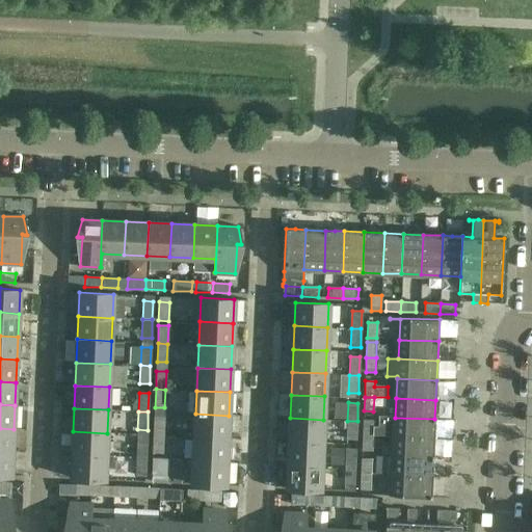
[(195,414),(194,436),(228,439),(229,416),(195,414)]
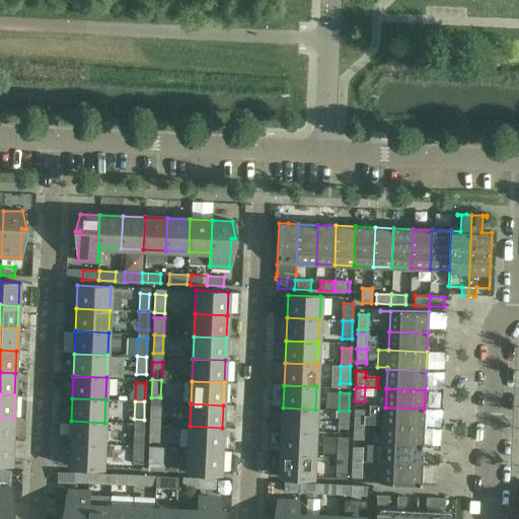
[(150,425),(159,425),(160,406),(150,406),(150,425)]
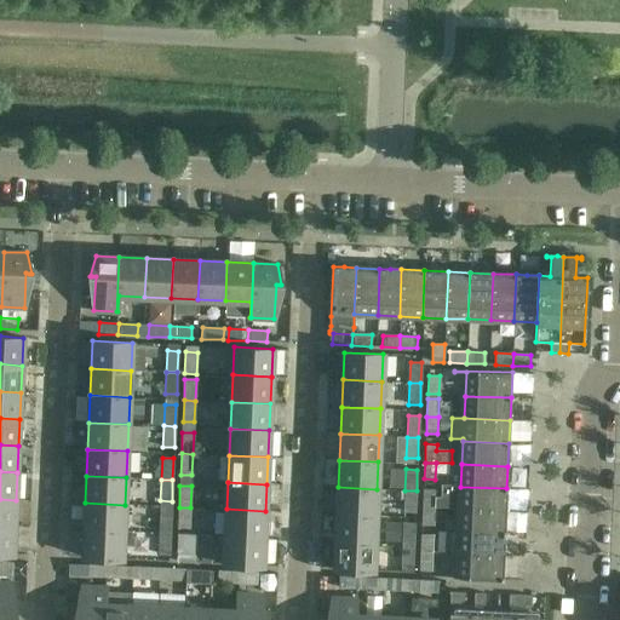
[(435,497),(434,507),(460,510),(506,511),(506,488),(460,487),(442,486),(441,497),(435,497)]
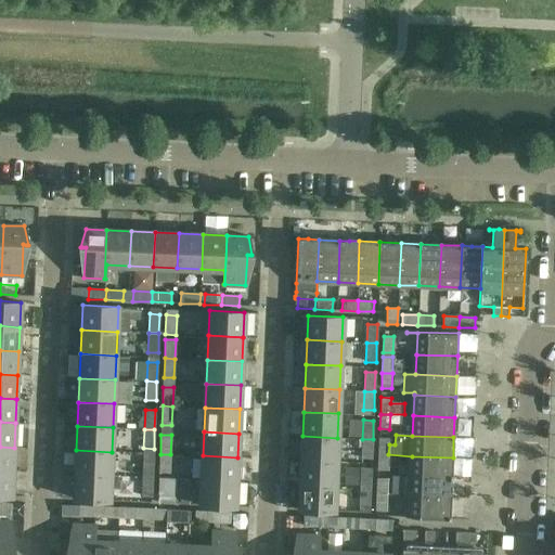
[(302,436),(301,460),(336,462),(337,438),(302,436)]
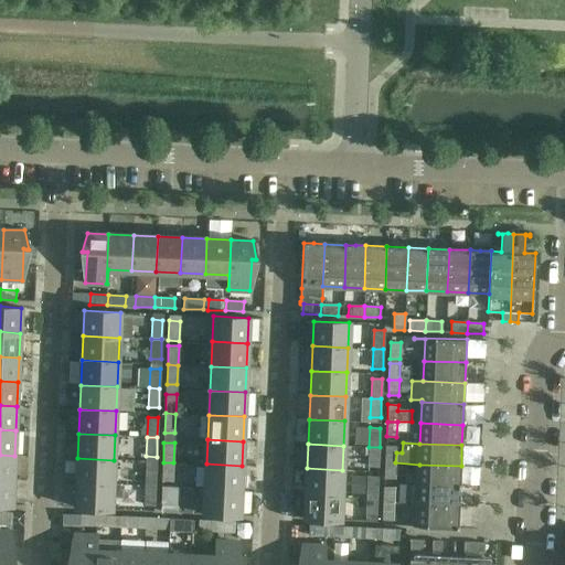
[(396,446),(386,446),(385,462),(395,462),(396,446)]
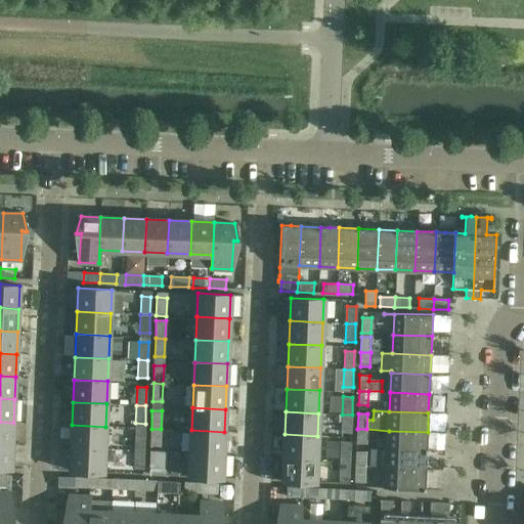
[(352,415),(342,415),(341,432),(351,433),(352,415)]
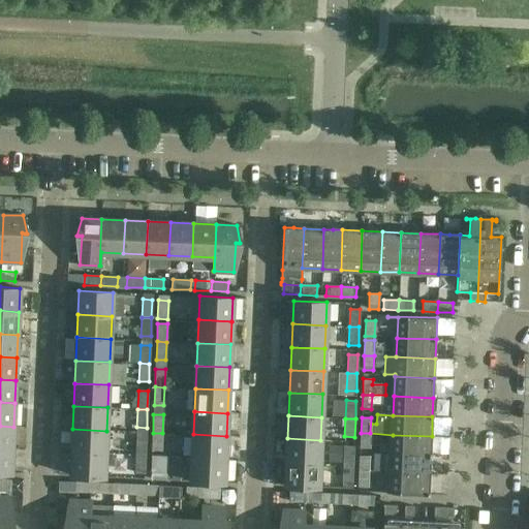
[(0,426),(0,448),(12,449),(13,427),(0,426)]
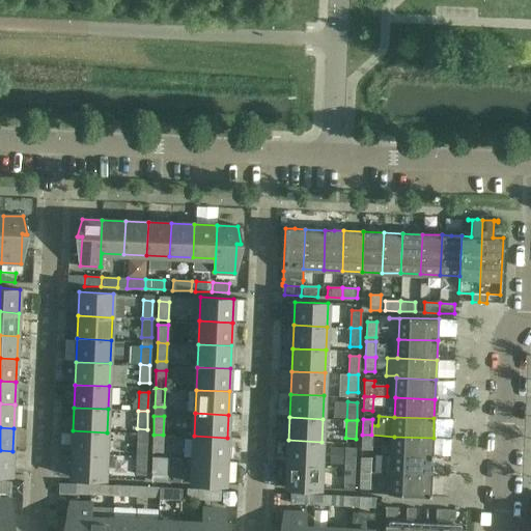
[(73,430),(72,453),(106,455),(107,432),(73,430)]
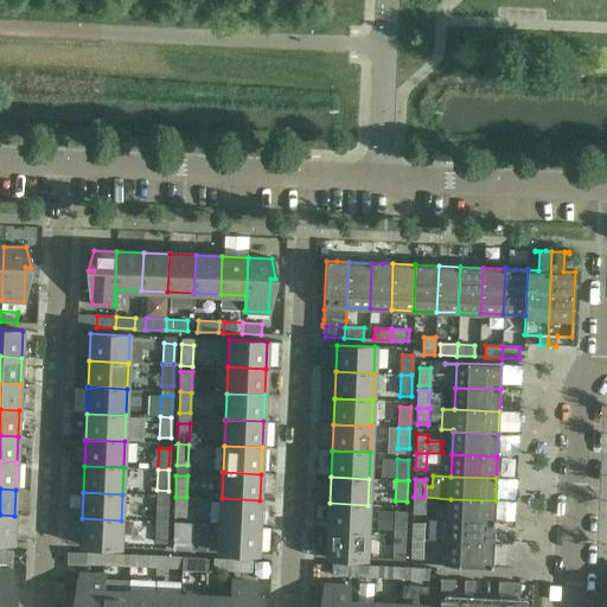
[(186,497),(176,497),(174,517),(185,518),(186,497)]
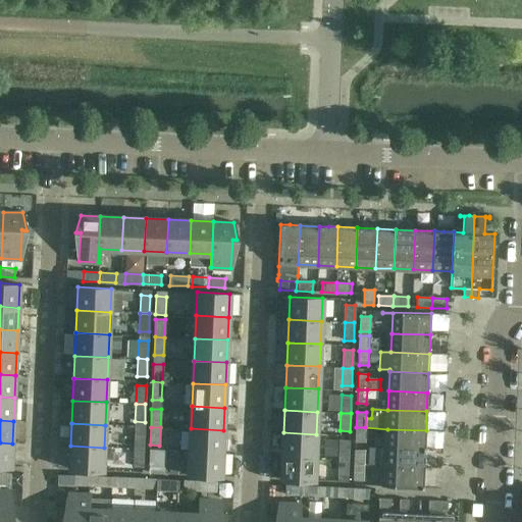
[(355,441),(365,441),(365,427),(356,427),(355,441)]
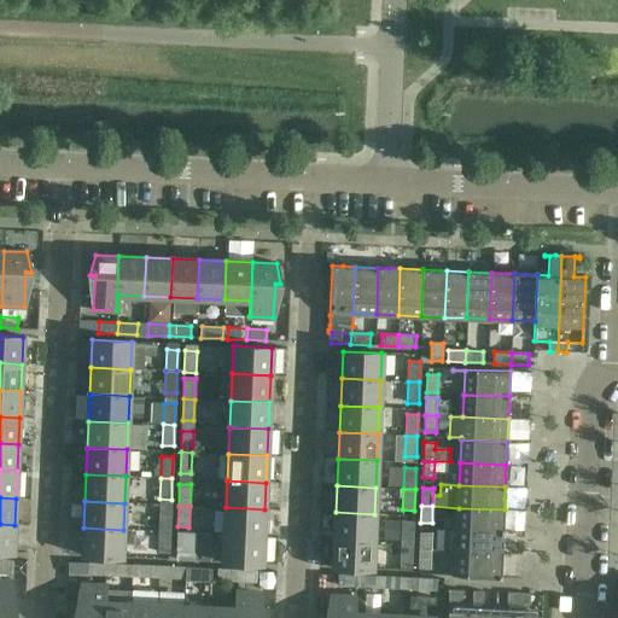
[(226,507),(225,534),(263,536),(264,509),(226,507)]
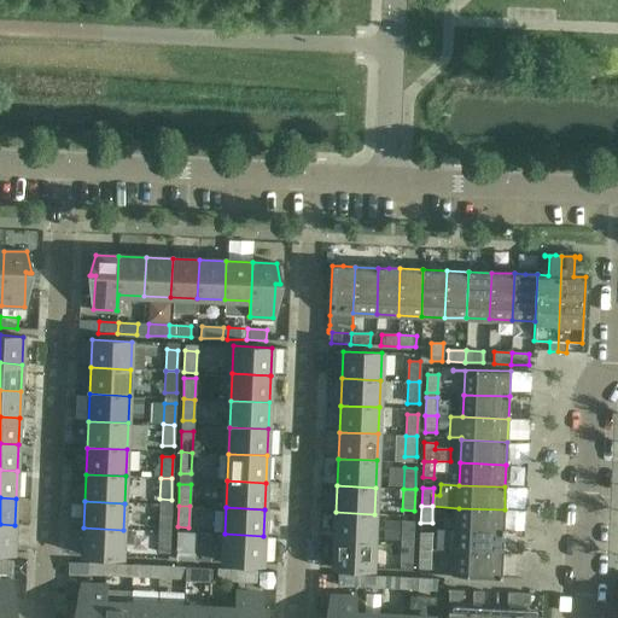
[(459,508),(458,530),(503,532),(505,509),(459,508)]
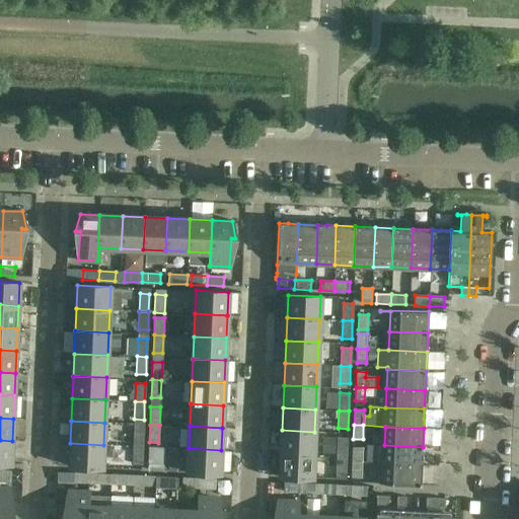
[(133,446),(143,447),(143,429),(134,429),(133,446)]
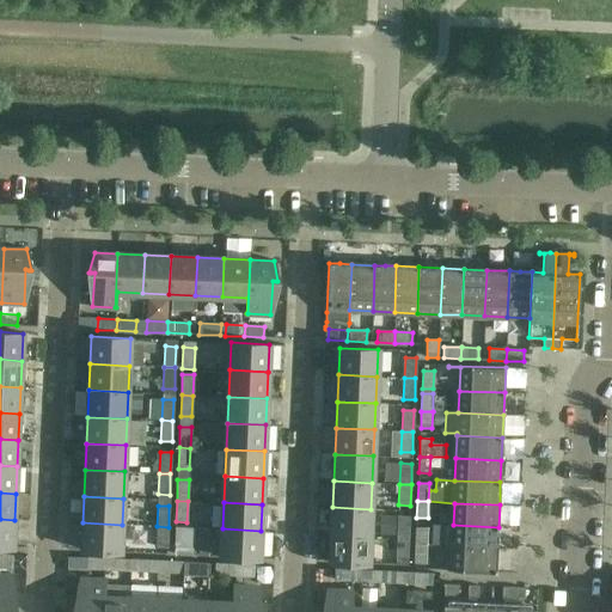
[(369,536),(371,509),(332,507),(331,533),(369,536)]
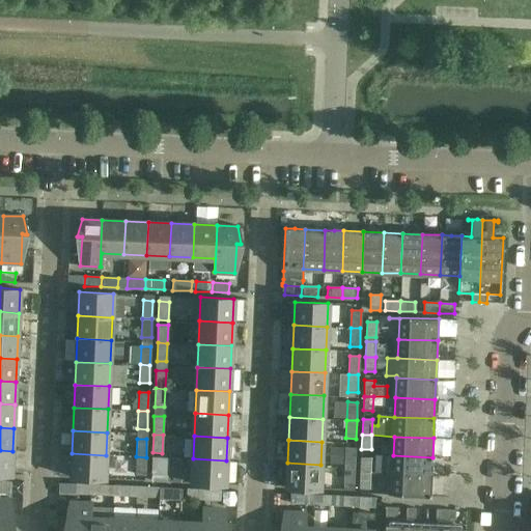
[(336,466),(344,466),(355,467),(355,448),(345,448),(345,452),(337,452),(336,466)]
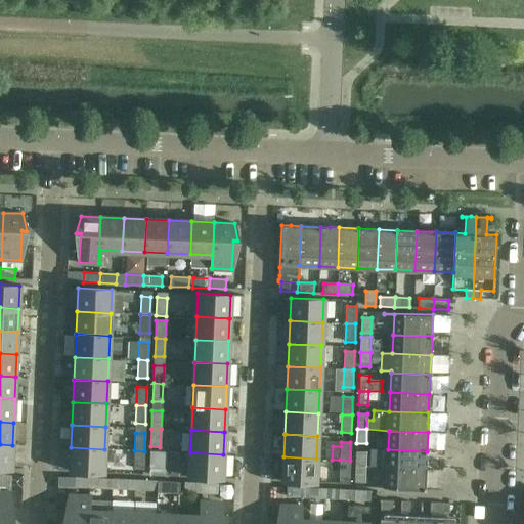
[(0,468),(11,469),(12,445),(0,444),(0,468)]
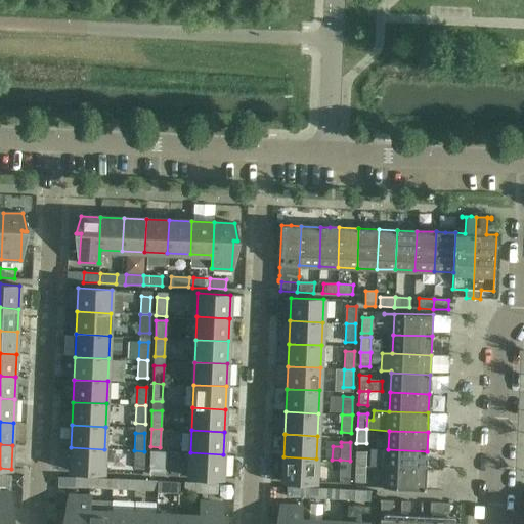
[(71,447),(70,471),(103,473),(104,449),(71,447)]
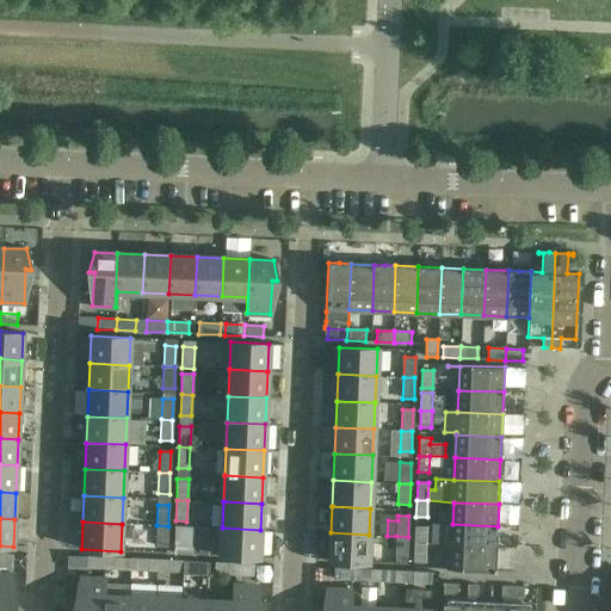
[(451,547),(497,549),(498,526),(452,524),(451,547)]
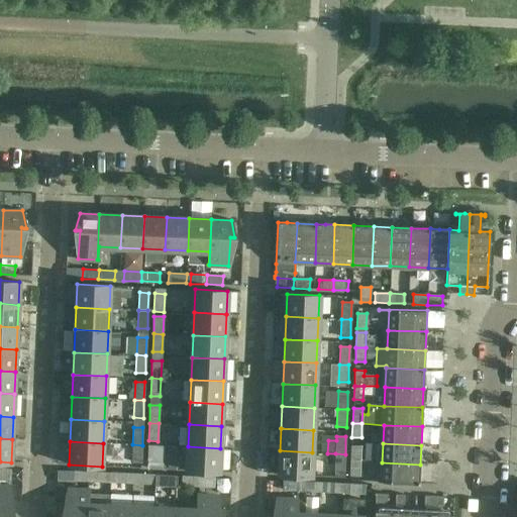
[(142,445),(132,444),(131,462),(141,462),(142,445)]
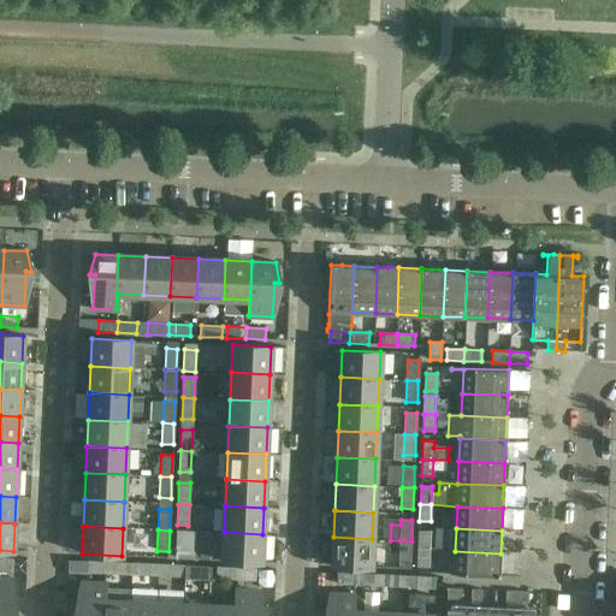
[(177,531),(176,551),(187,552),(188,531),(177,531)]
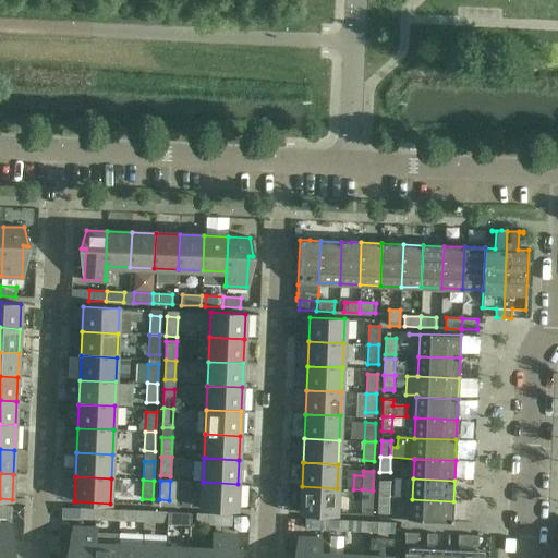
[(389,482),(379,481),(378,498),(389,498),(389,482)]
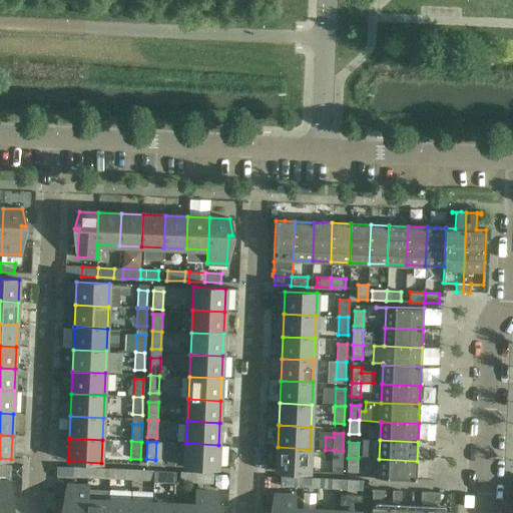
[(217,468),(218,445),(186,443),(184,467),(217,468)]
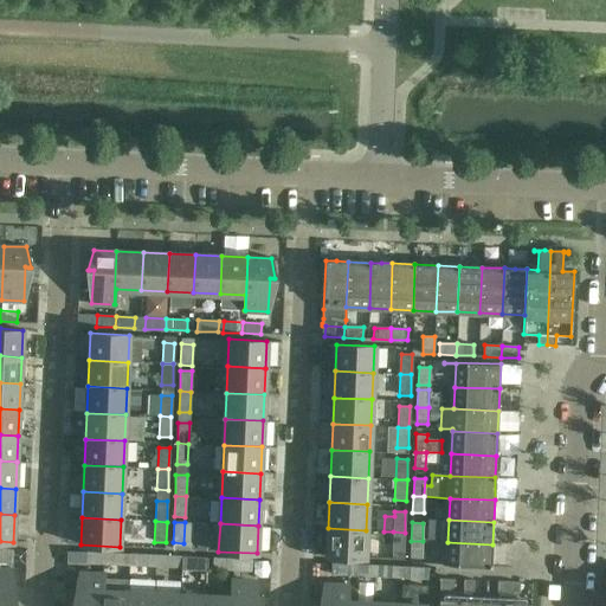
[(328,528),(327,556),(365,558),(366,530),(328,528)]
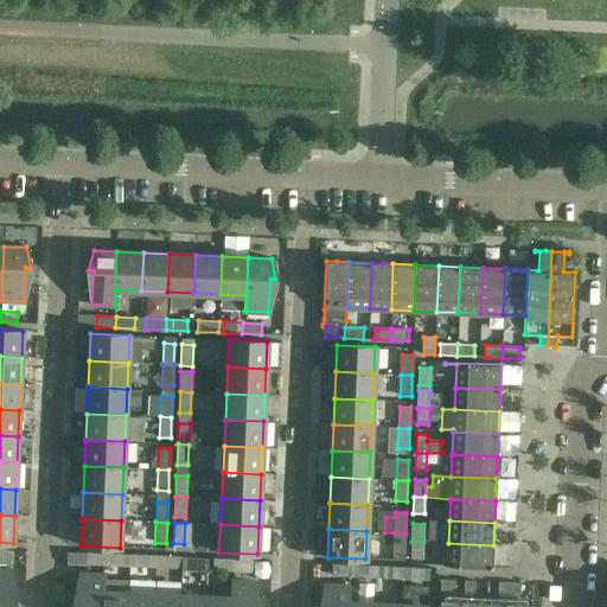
[(406,534),(394,532),(394,554),(404,554),(406,534)]
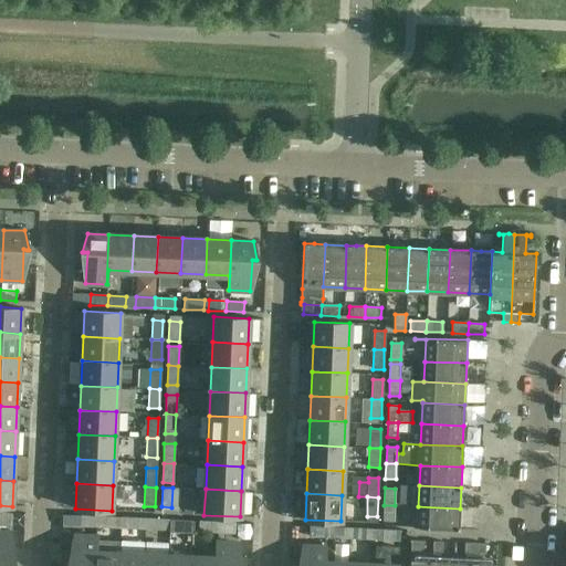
[(394,521),(395,505),(384,505),(384,520),(394,521)]
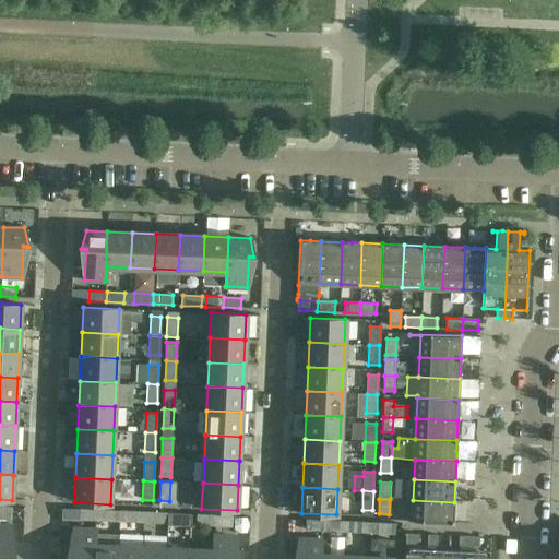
[(454,502),(413,500),(412,521),(401,521),(401,522),(453,524),(454,502)]
